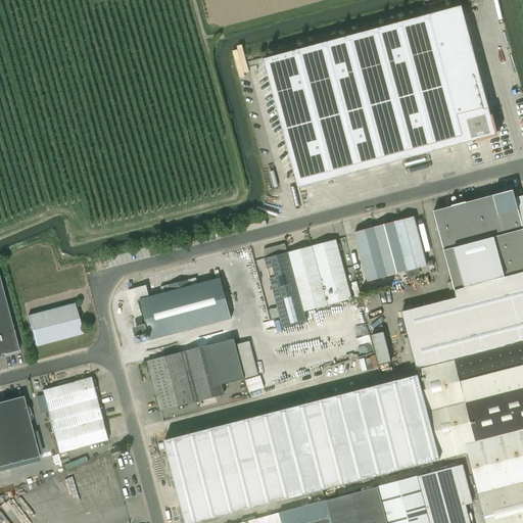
[(461,7),(264,60),(297,188),(495,136),(461,7)]
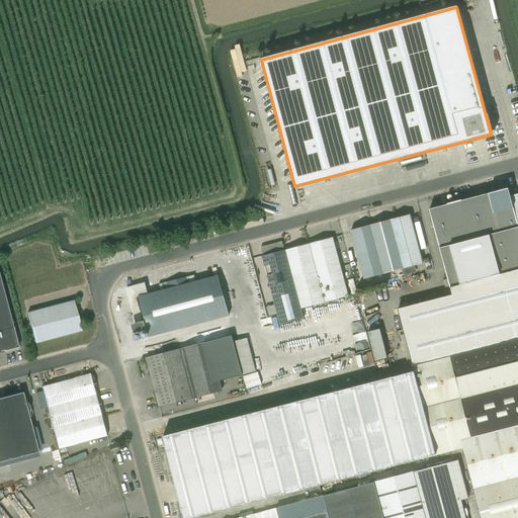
[(508,188),(429,209),(449,287),(517,269),(517,193),(510,196),(508,188)]
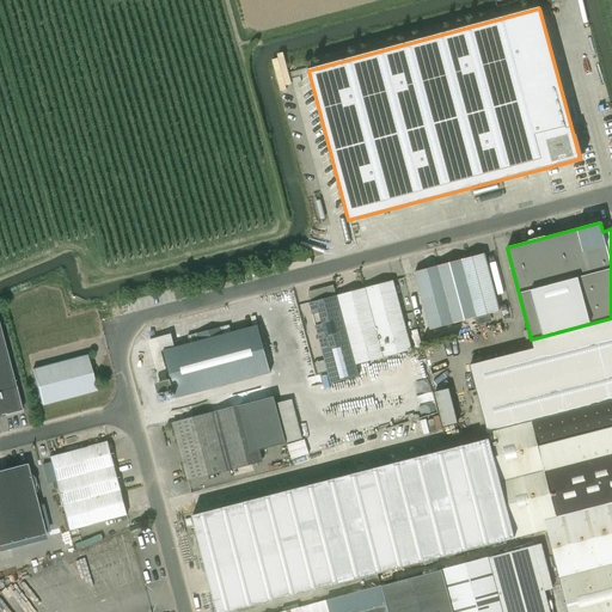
[(484,254),(445,264),(460,322),(499,312),(484,254)]
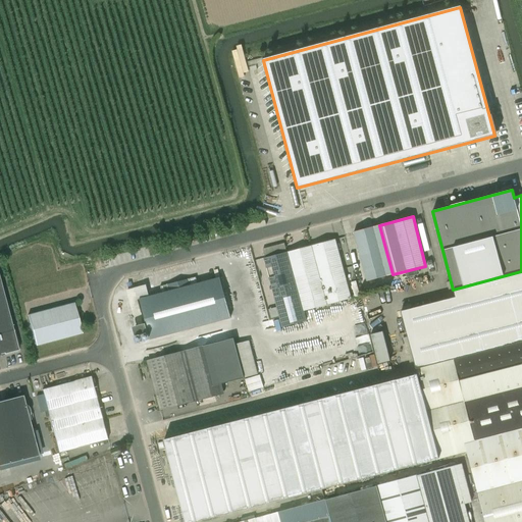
[(393,274),(379,225),(367,228),(379,277),(393,274)]
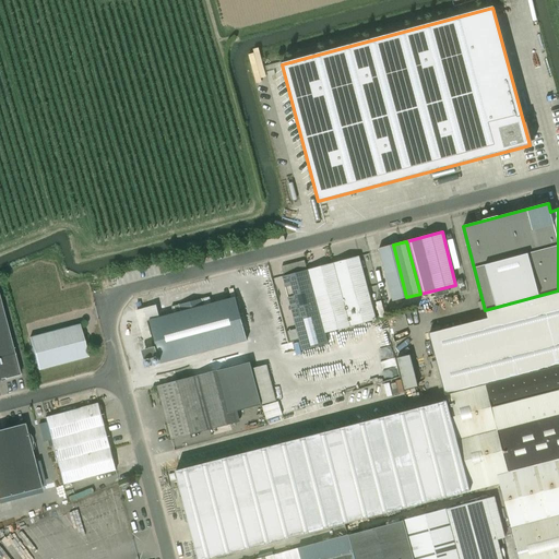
[(406,297),(393,245),(378,249),(392,301),(406,297)]
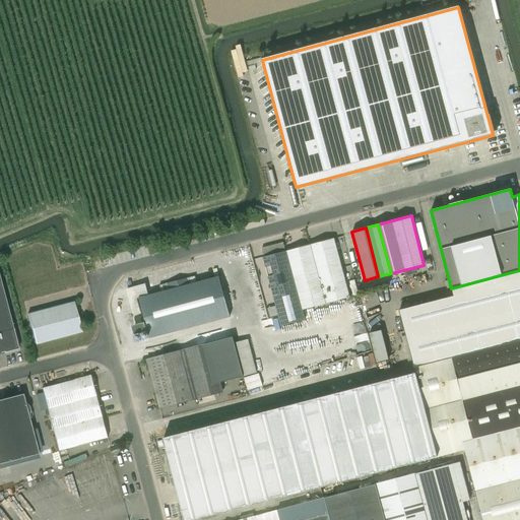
[(309,245),(325,304),(349,298),(333,239),(309,245)]
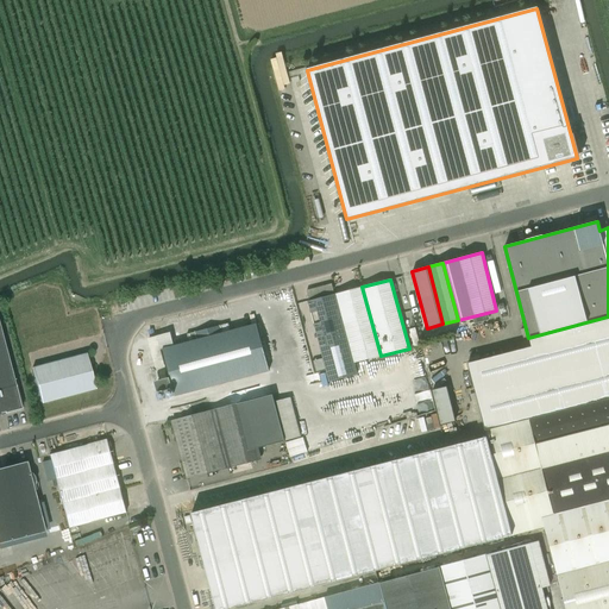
[(352,363),(355,363),(381,356),(362,287),(334,294),(352,363)]
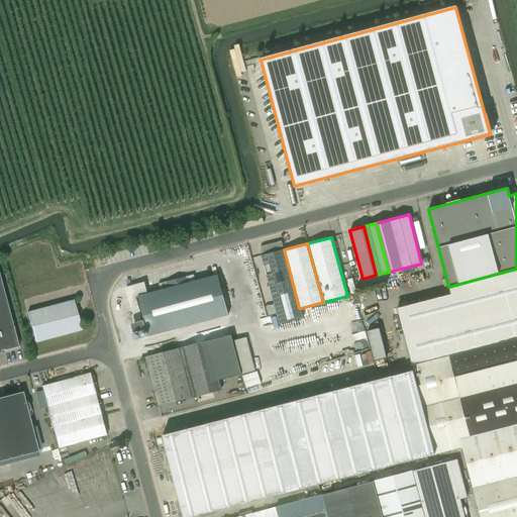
[(303,318),(301,308),(299,308),(284,249),(262,255),(280,324),(303,318)]
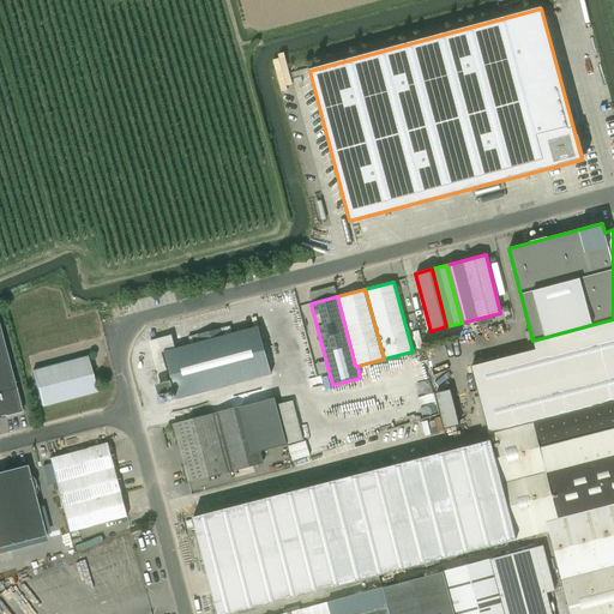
[(497,464),(512,522),(515,529),(603,507),(613,504),(613,319),(533,341),(535,350),(470,367),(488,432),(491,439),(493,445),(492,445),(493,452),(494,452),(497,462),(495,462),(497,464)]
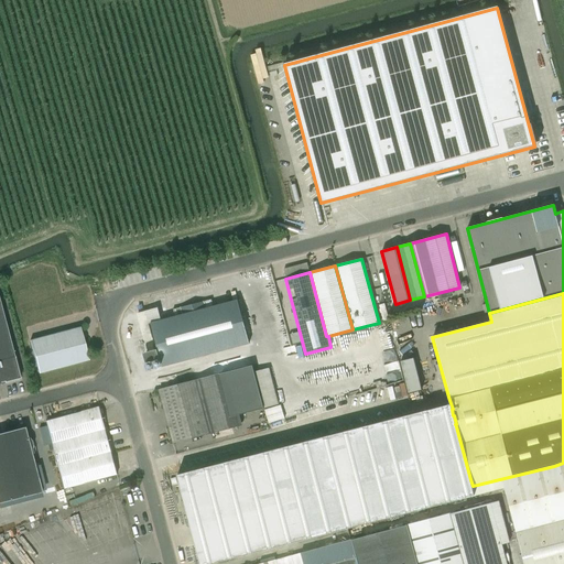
[(180,307),(182,315),(151,323),(162,367),(249,344),(237,300),(205,308),(203,302),(180,307)]
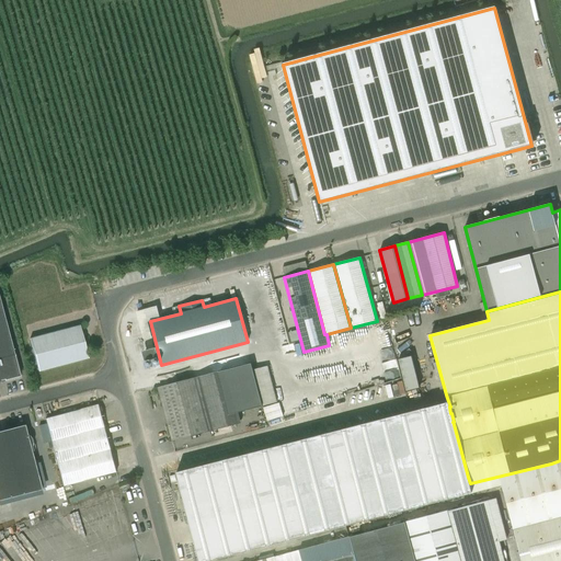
[(0,381),(20,376),(14,355),(0,300),(0,381)]
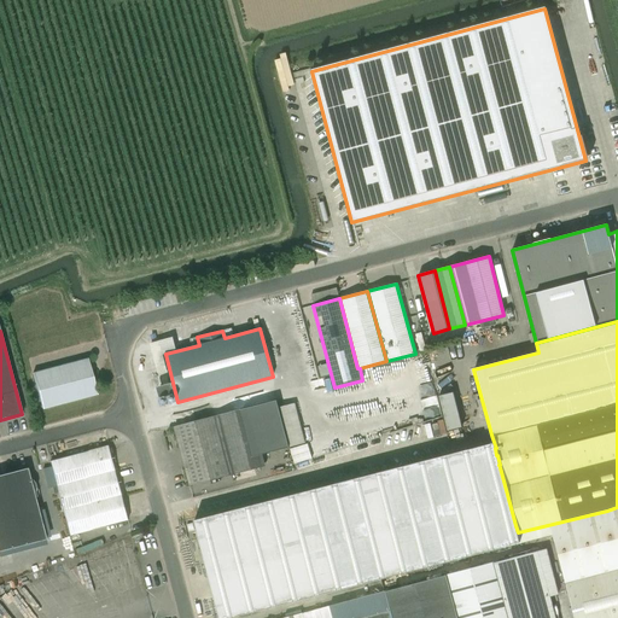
[(33,373),(42,409),(98,395),(88,359),(33,373)]
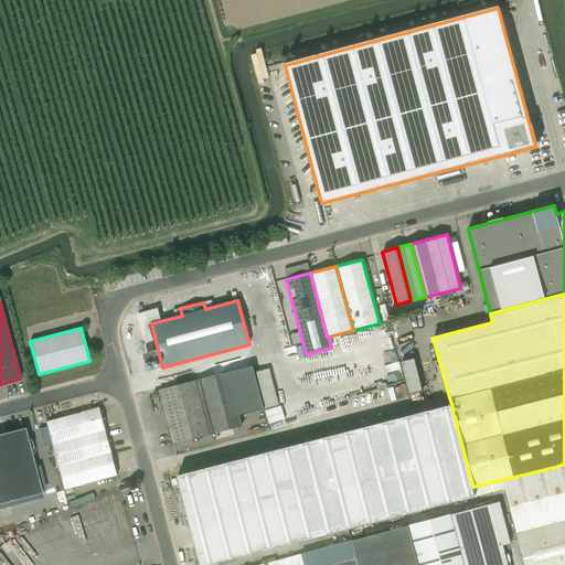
[(141,352),(144,361),(158,358),(156,348),(141,352)]
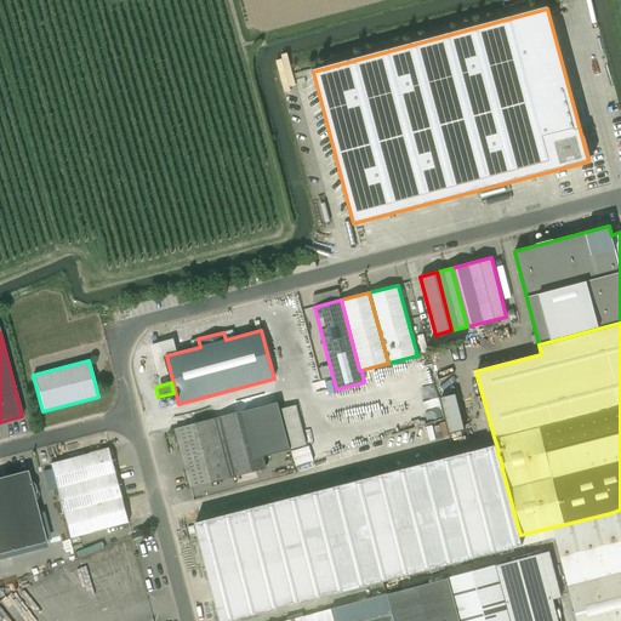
[(463,426),(455,391),(440,394),(449,429),(463,426)]
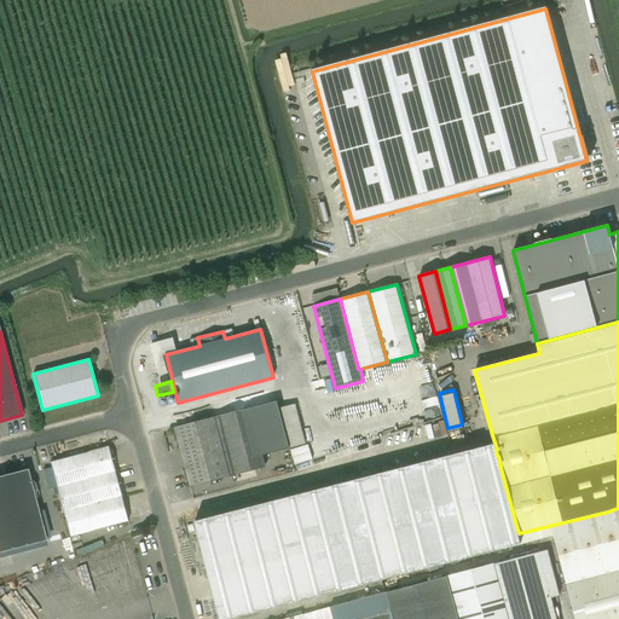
[(266,392),(236,400),(238,408),(268,400),(266,392)]
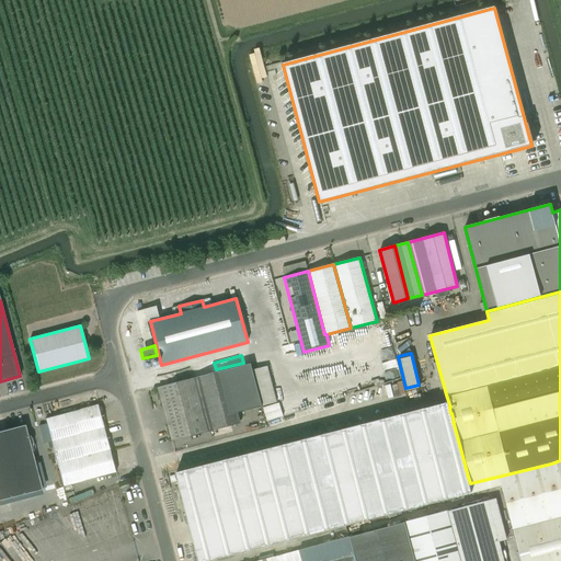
[(172,441),(210,431),(241,423),(239,412),(275,402),(265,366),(252,370),(251,364),(196,378),(158,388),(172,441)]
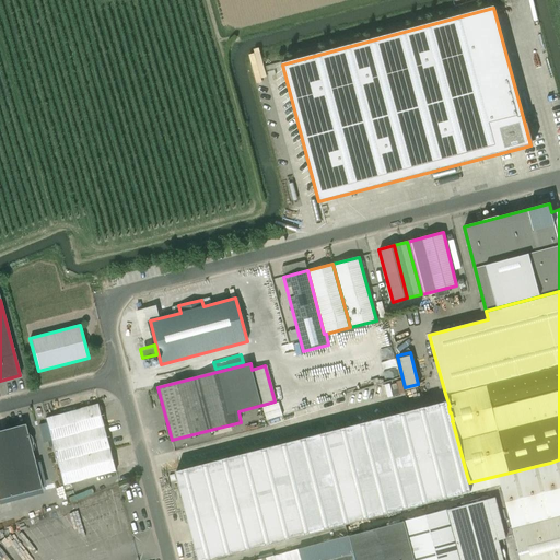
[(361,418),(407,408),(394,384),(388,385),(383,384),(352,391),(369,395),(372,408),(365,407),(363,416),(348,411),(347,415),(343,409),(340,409),(339,399),(326,403),(321,405),(322,409),(326,417),(325,421),(338,424),(347,422),(353,418),(359,417),(361,418)]
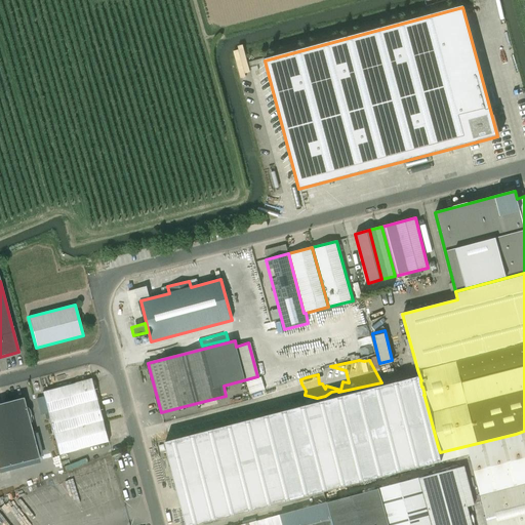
[(187,524),(439,461),(417,375),(162,441),(185,524),(187,524)]
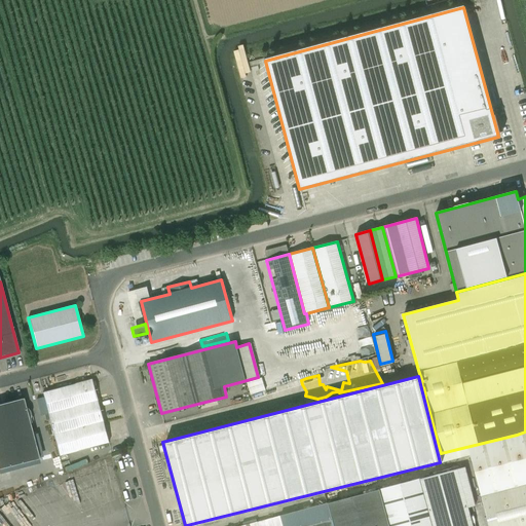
[(42,393),(59,456),(108,443),(92,380),(42,393)]
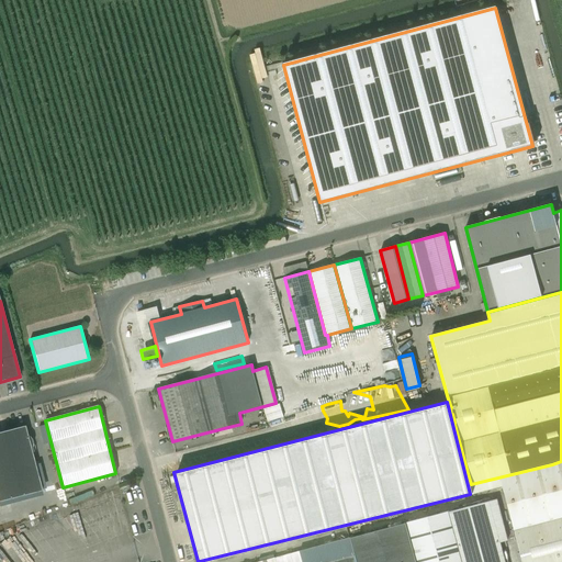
[(0,502),(41,491),(24,426),(0,431),(0,502)]
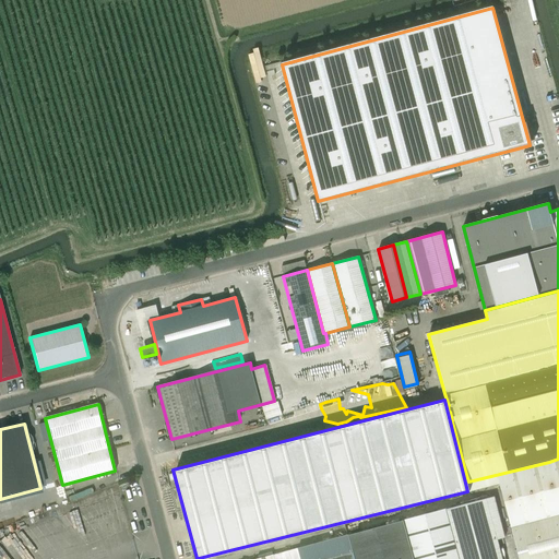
[(558,558),(558,459),(549,462),(468,482),(471,491),(500,484),(519,558),(558,558)]
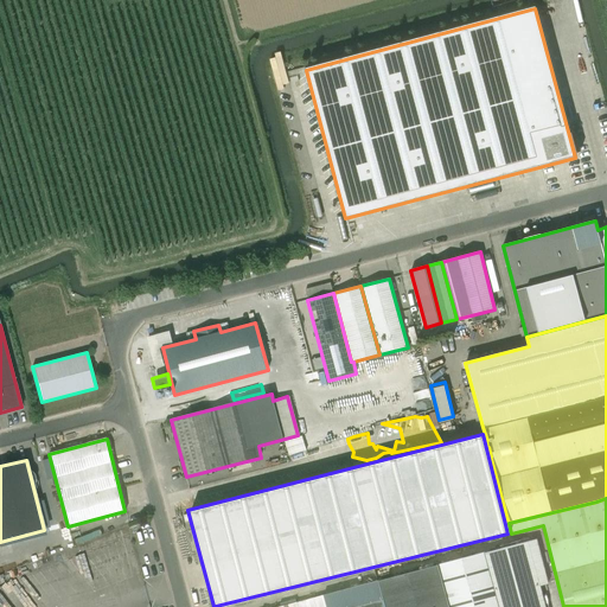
[(545,606),(538,579),(547,577),(536,538),(485,553),(498,606),(545,606)]
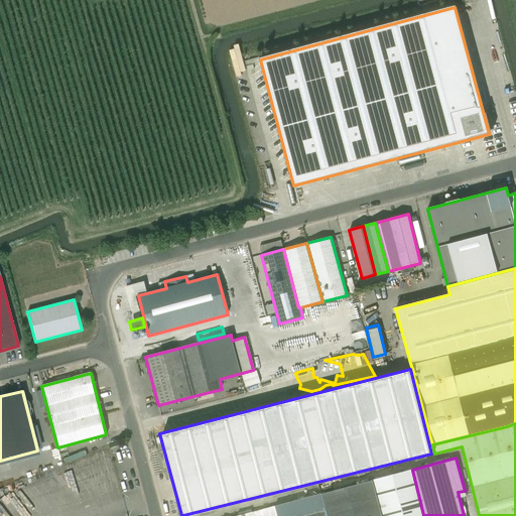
[(69,459),(32,485),(48,506),(80,484),(73,475),(78,471),(69,459)]
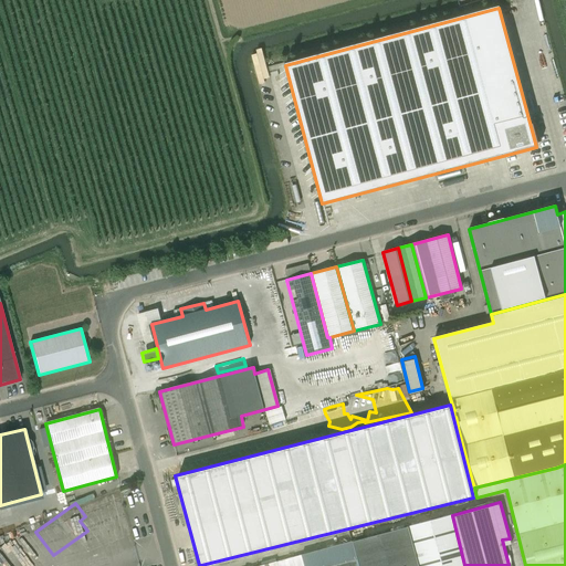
[(464,565),(452,515),(402,528),(412,565),(464,565)]
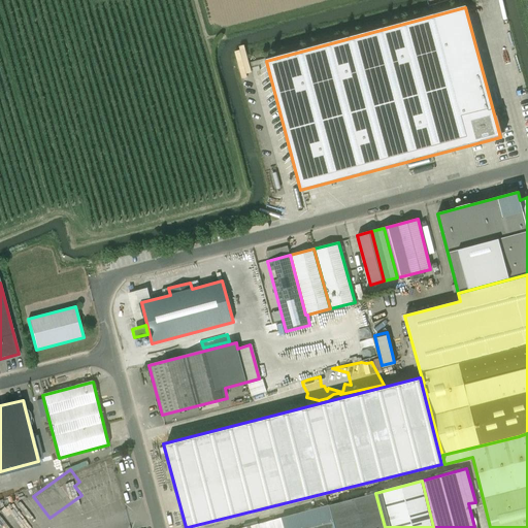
[(385,527),(375,493),(361,496),(328,505),(333,527),(385,527)]
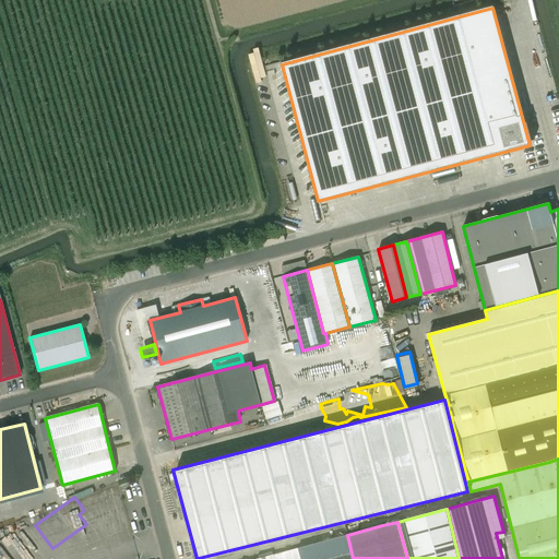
[(331,539),(335,558),(353,558),(347,535),(331,539)]
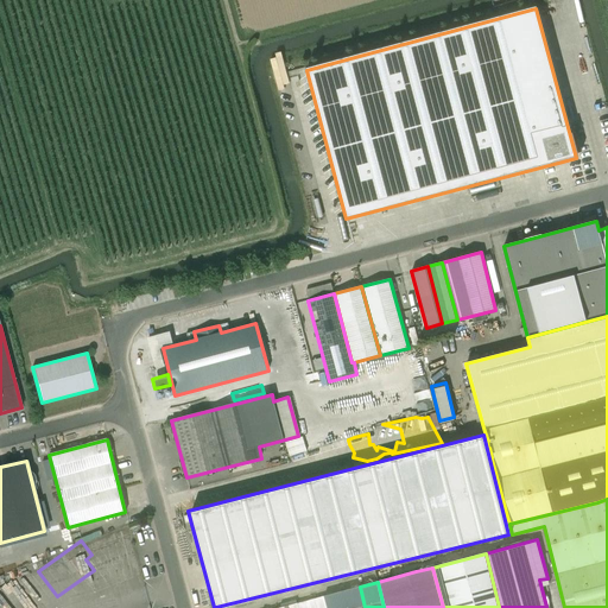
[(324,596),(327,607),(365,607),(360,587),(324,596)]
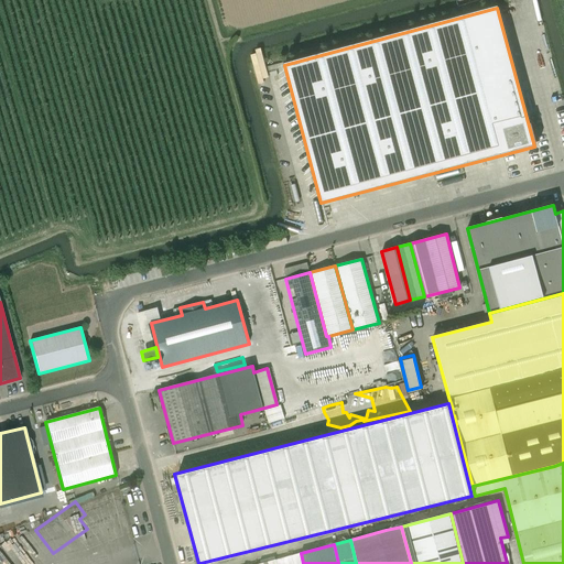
[(274,560),(275,563),(303,563),(301,553),(274,560)]
